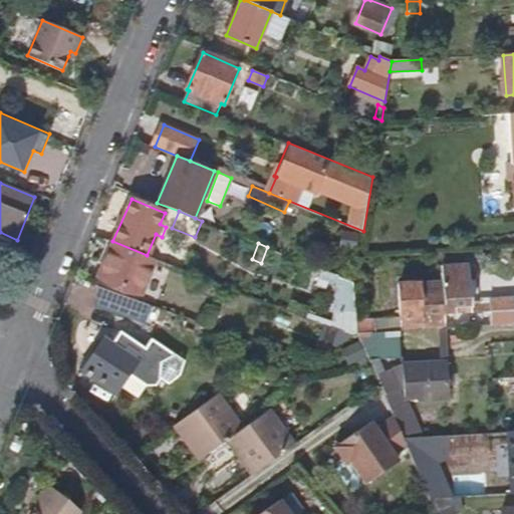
[(133,290),(146,257),(113,244),(99,277),(133,290)]
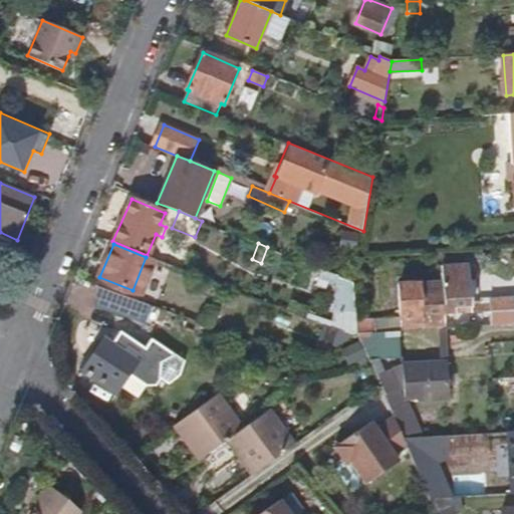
[(446,310),(457,309),(457,302),(473,301),(473,299),(472,266),(444,267),(444,273),(445,282),(402,284),(401,284),(403,327),(446,325),(446,310)]
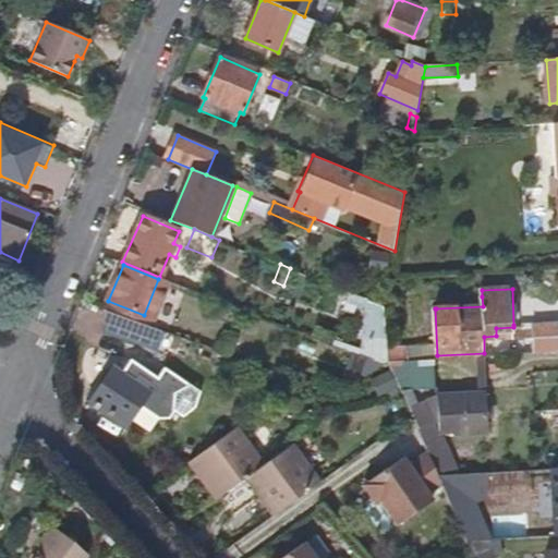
[(483,306),(482,296),(435,299),(436,308),(483,306)]
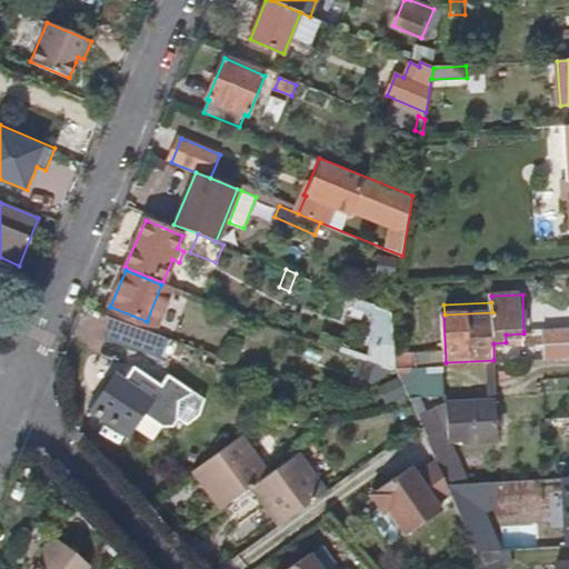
[(396,368),(392,316),(372,308),(370,309),(367,349),(363,361),(391,372),(396,368)]
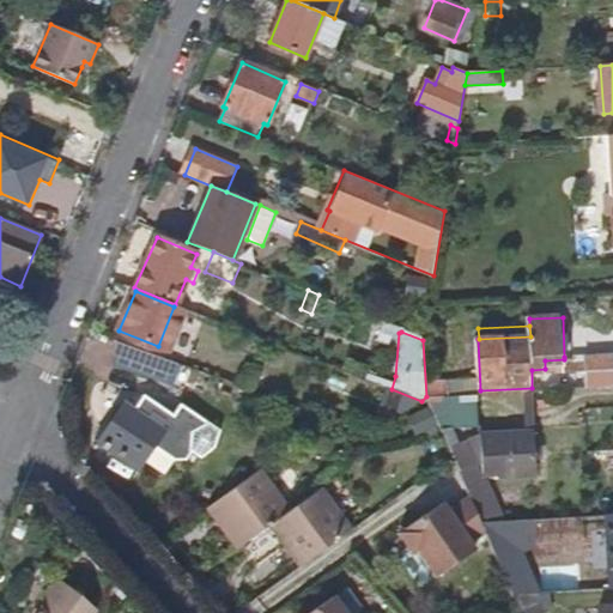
[(165,384),(171,364),(122,346),(115,365),(165,384)]
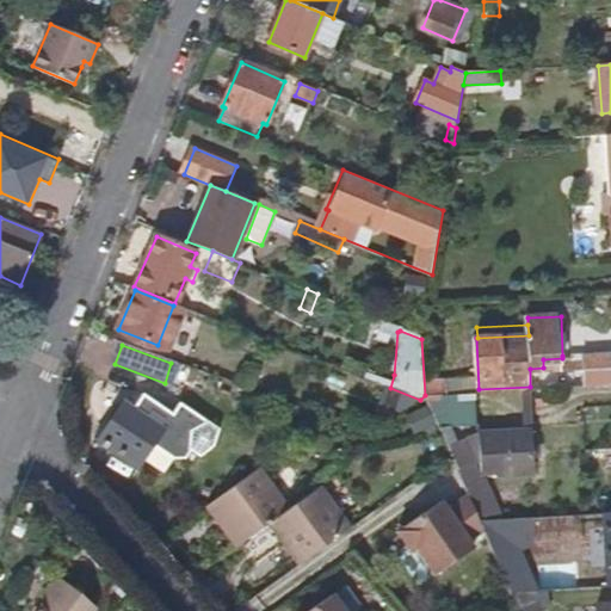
[(196,357),(184,352),(181,357),(177,355),(173,362),(191,368),(196,357)]
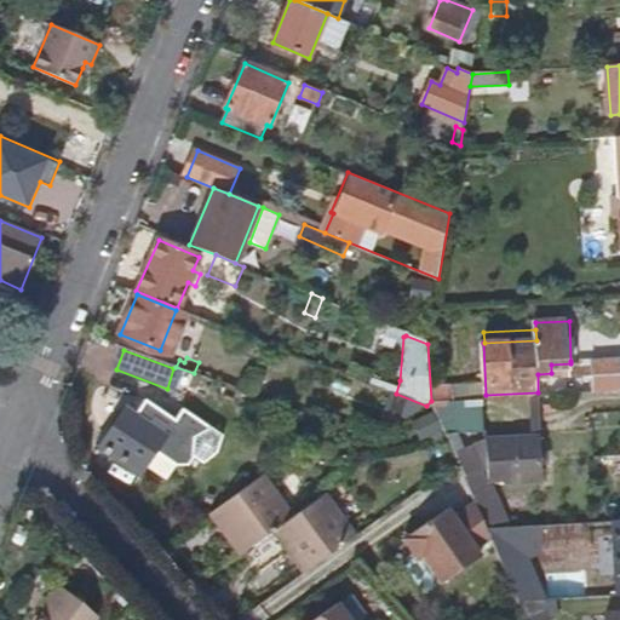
[(619,391),(619,359),(593,360),(593,372),(595,394),(619,391)]
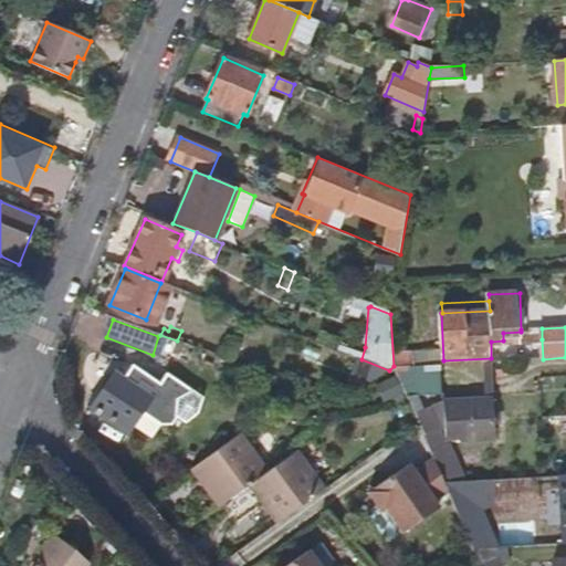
[(542,339),(542,328),(521,329),(521,332),(503,333),(503,341),(542,339)]
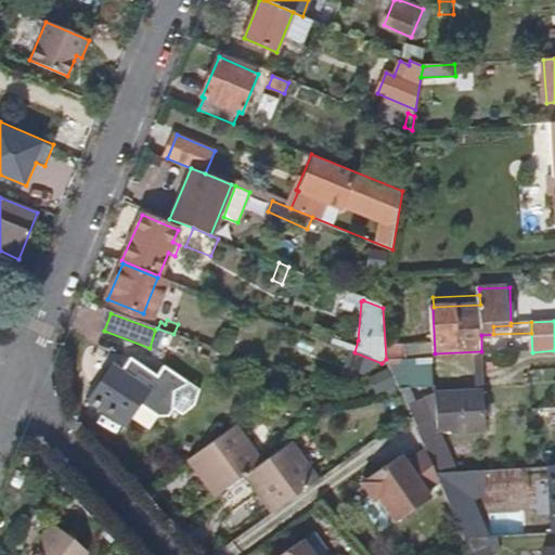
[(364,375),(382,363),(355,352),(346,369),(364,375)]
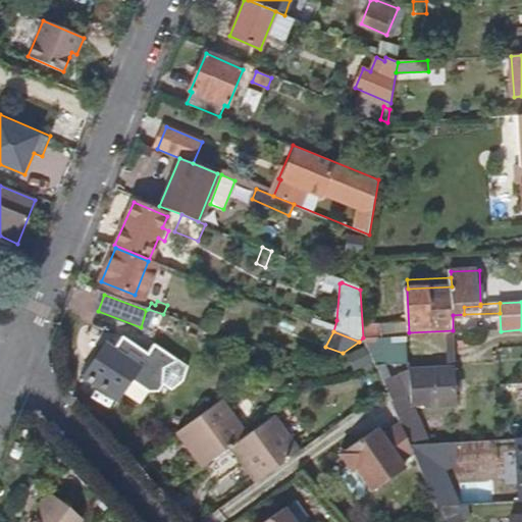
[(329,377),(368,349),(363,337),(359,342),(343,353),(323,368),(329,377)]
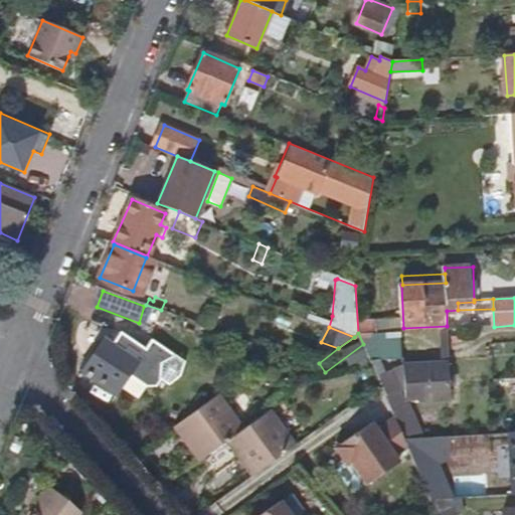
[(187,364),(154,340),(148,350),(127,335),(120,346),(108,338),(86,370),(118,392),(131,374),(148,386),(165,383),(169,378),(174,382),(185,376),(187,364)]
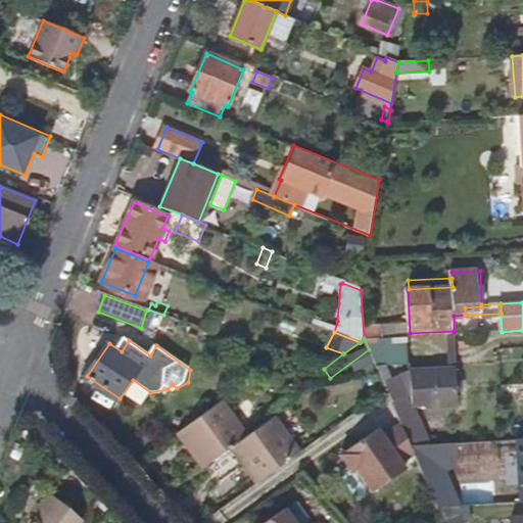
[(456,407),(455,369),(412,371),(414,403),(426,403),(426,408),(456,407)]
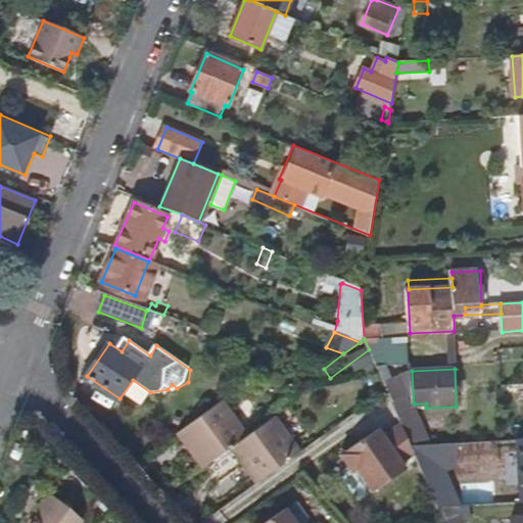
[(248,436),(223,400),(178,433),(203,469),(231,448),(248,436)]
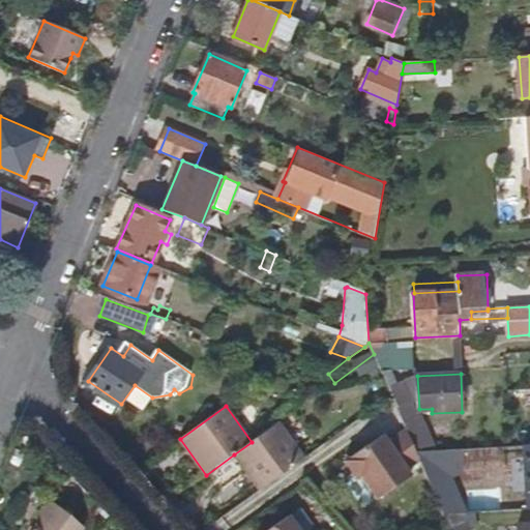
[(436,451),(422,418),(418,419),(413,410),(401,415),(407,429),(417,452),(434,451),(436,451)]
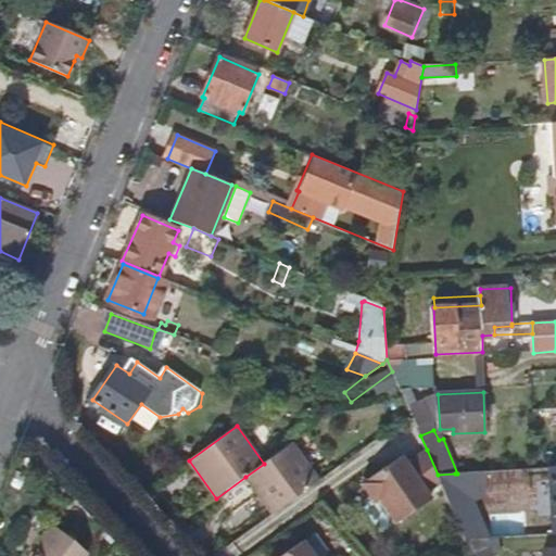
[(319,481),(292,444),(264,464),(245,477),(273,514),(319,481)]
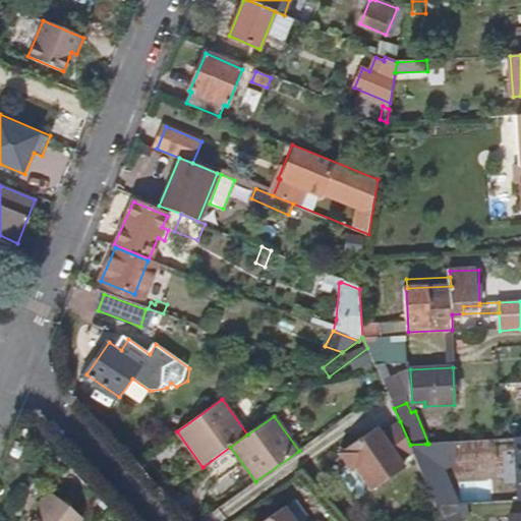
[(410,445),(400,421),(384,433),(378,425),(341,453),(352,468),(356,465),(373,489),(407,465),(402,459),(413,452),(410,445)]
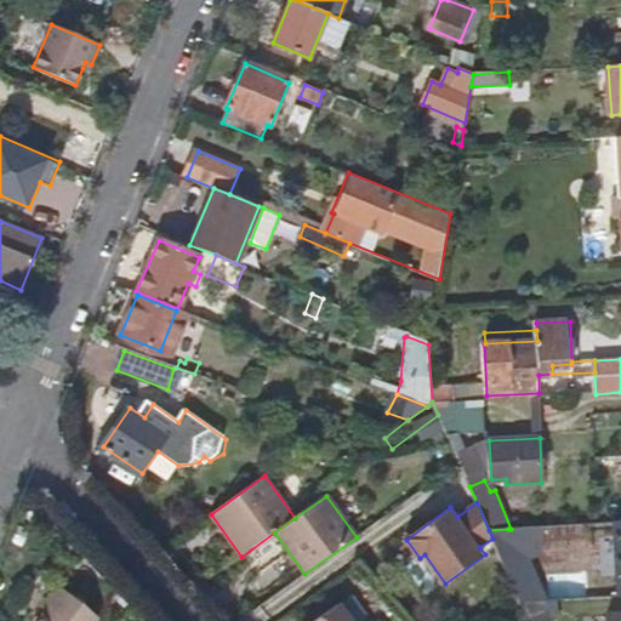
[(541,604),(508,529),(489,530),(493,539),(522,605),(541,604)]
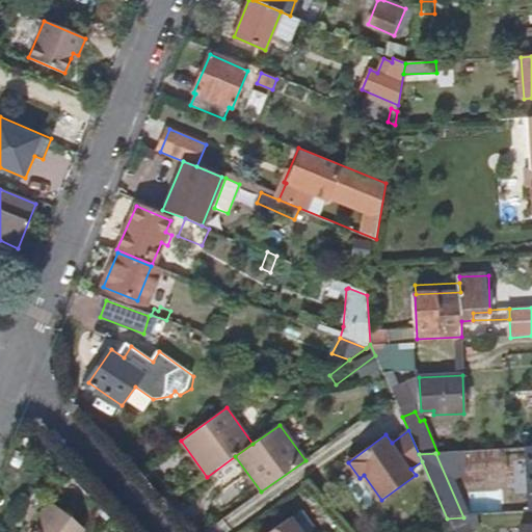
[(77,531),(48,508),(37,521),(41,523),(32,531),(77,531)]
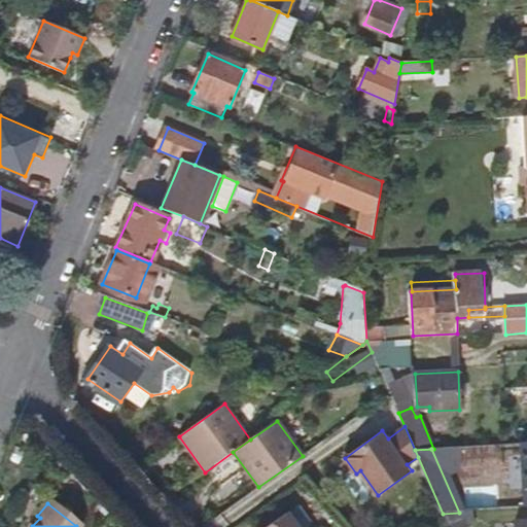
[(476,526),(472,512),(459,513),(443,514),(448,526),(476,526)]
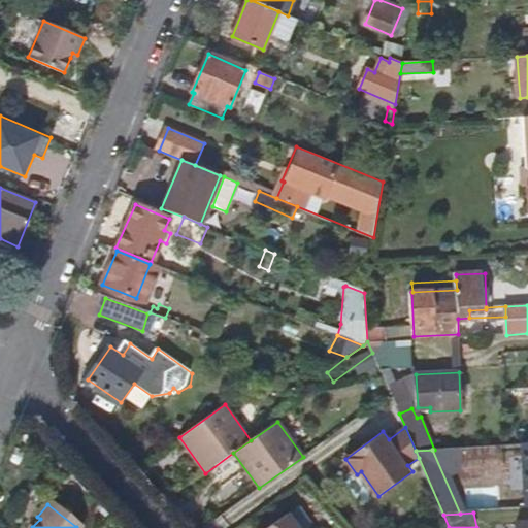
[(296,527),(288,515),(268,527),(296,527)]
